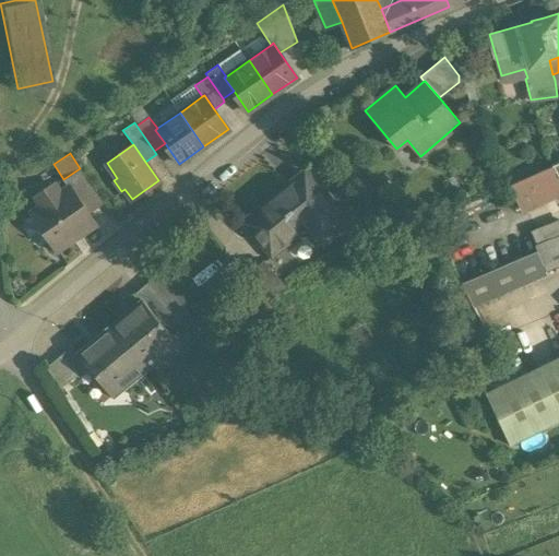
[(511,184),(516,199),(542,187),(558,180),(552,165),(511,184)]
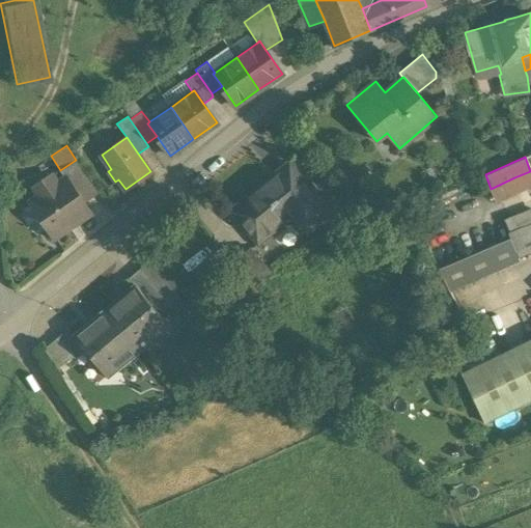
[(60,170),(65,178),(66,178),(82,201),(98,191),(76,160),(60,170)]
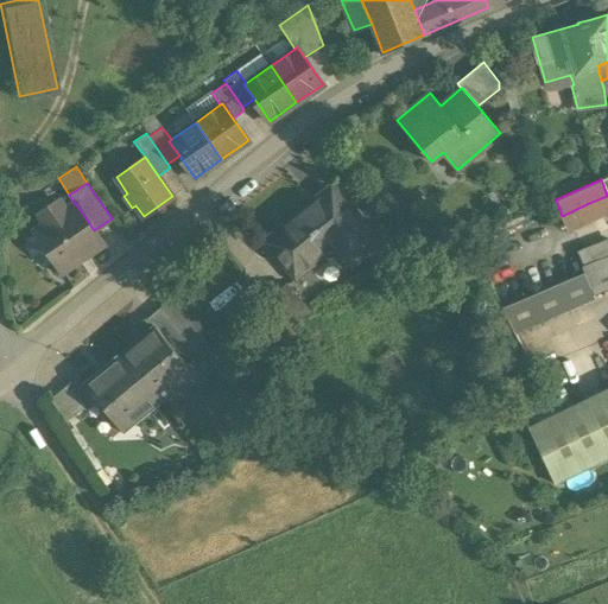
[(330,185),(264,240),(296,279),(311,265),(305,258),(335,234),(358,260),(379,243),(330,185)]
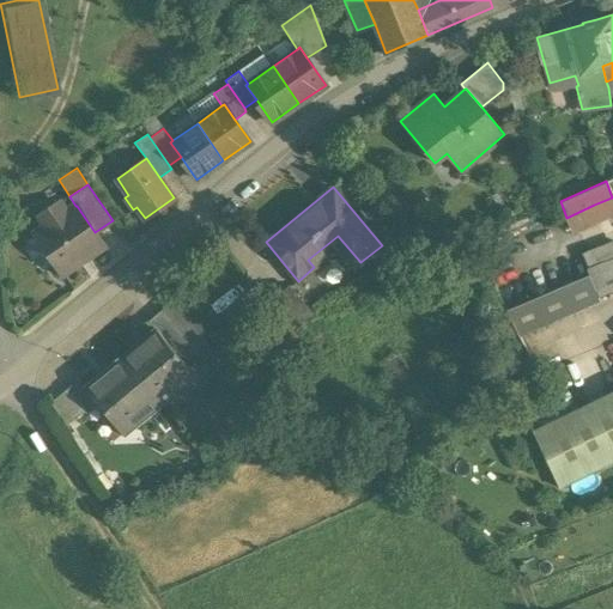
[(566,218),(582,254),(611,242),(594,205),(566,218)]
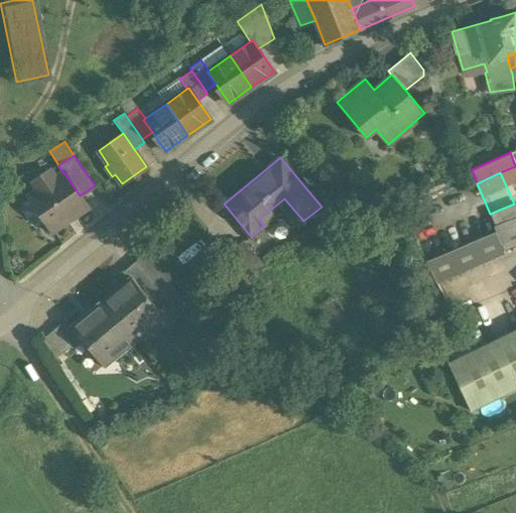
[(63,173),(29,197),(52,230),(87,206),(80,196),(65,173),(63,173)]
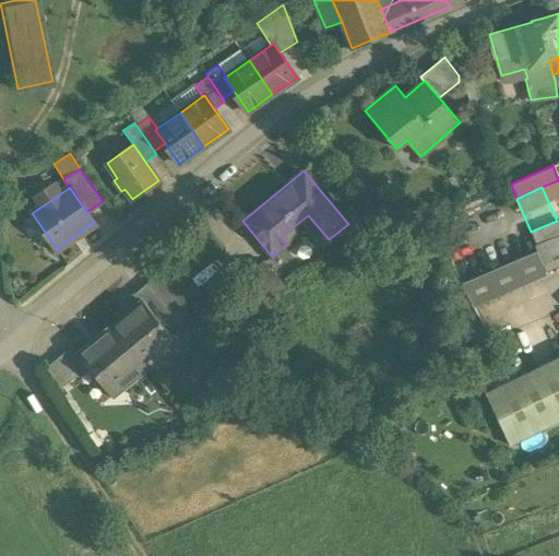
[(531,232),(537,245),(558,235),(558,226),(557,221),(531,232)]
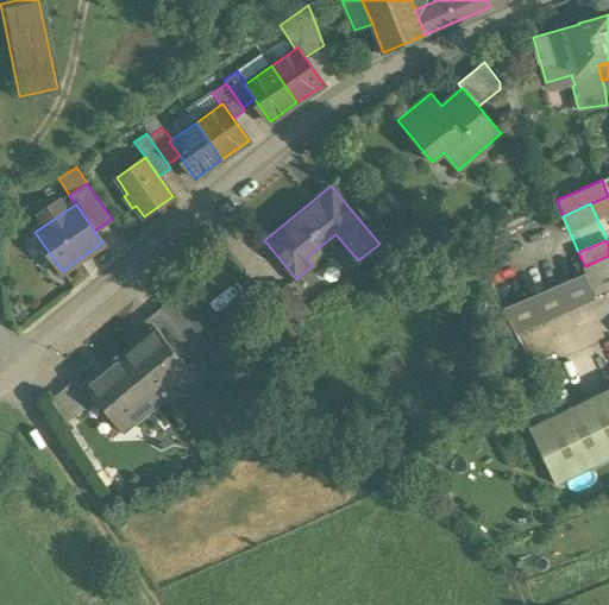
[(608,256),(585,266),(583,268),(585,273),(594,295),(608,288),(608,256)]
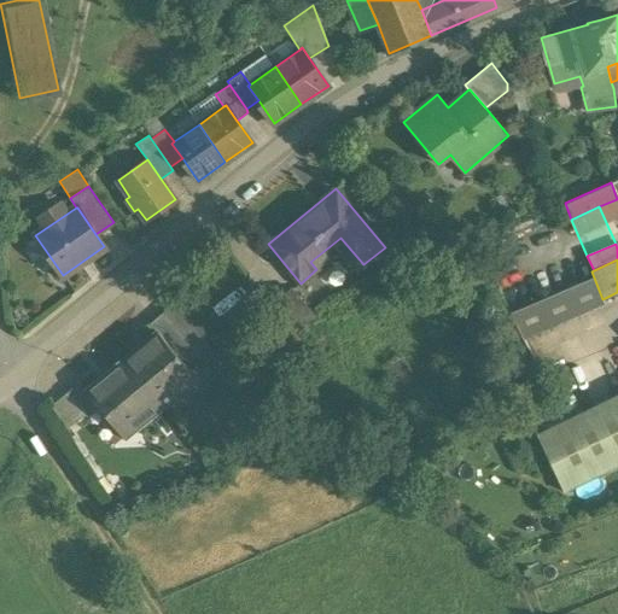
[(594,278),(509,314),(523,339),(605,304),(602,299),(594,278)]
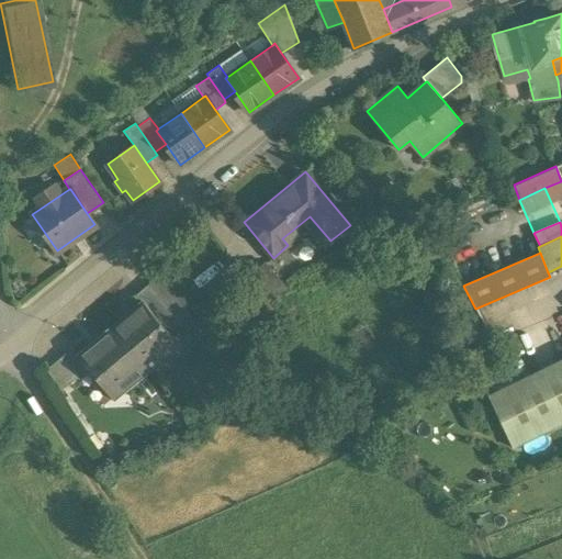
[(265,261),(243,280),(260,301),(287,288),(265,261)]
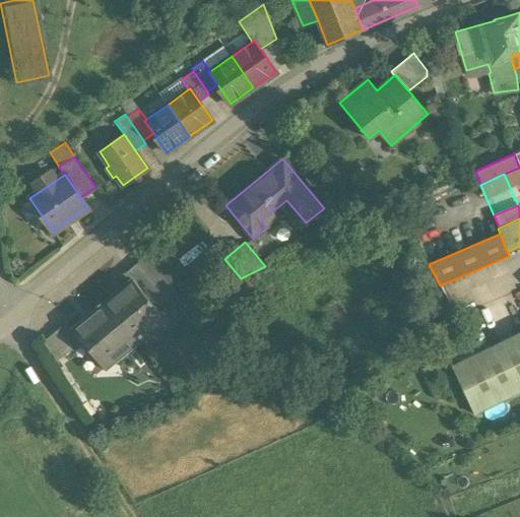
[(176,291),(148,253),(136,263),(166,300),(176,291)]
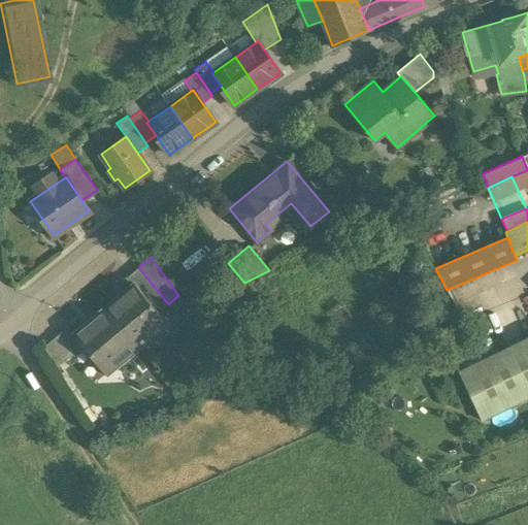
[(168,304),(138,267),(128,276),(133,284),(134,283),(158,313),(168,304)]
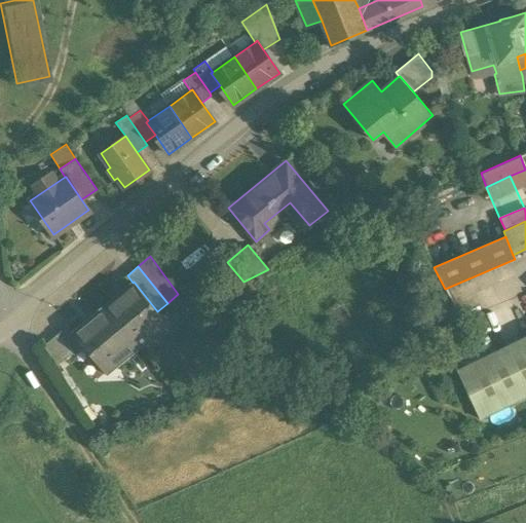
[(135,287),(120,299),(117,296),(103,307),(137,348),(156,333),(151,326),(162,316),(157,311),(134,282),(133,283),(135,287)]
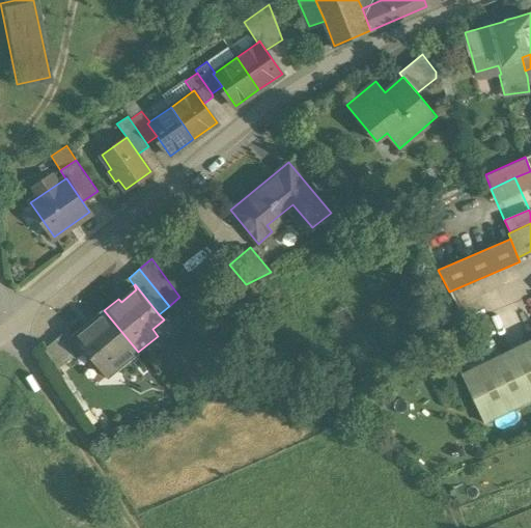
[(328,313),(337,332),(355,323),(345,304),(328,313)]
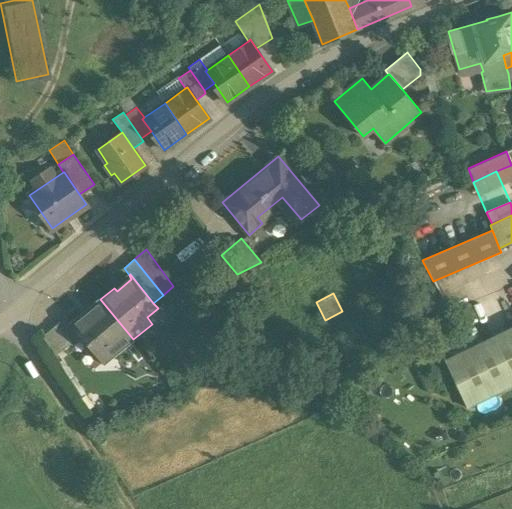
[(133,339),(100,299),(87,311),(89,314),(75,326),(72,323),(70,325),(81,337),(98,358),(103,364),(114,355),(133,339)]
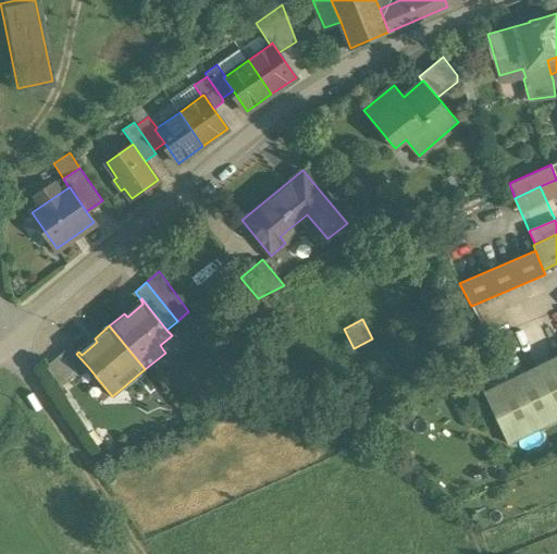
[(78,352),(72,344),(60,354),(78,376),(88,367),(76,354),(78,352)]
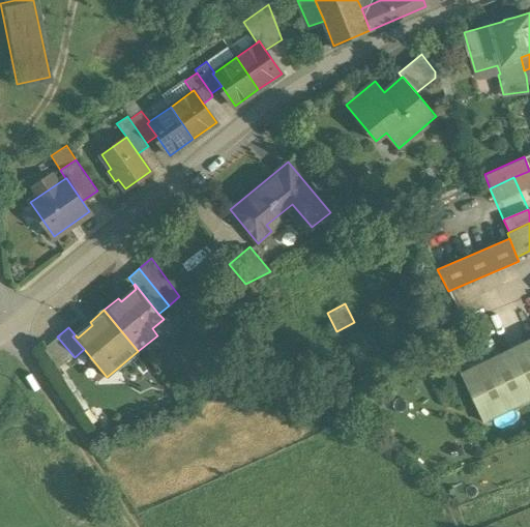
[(62,368),(75,357),(57,337),(45,347),(62,368)]
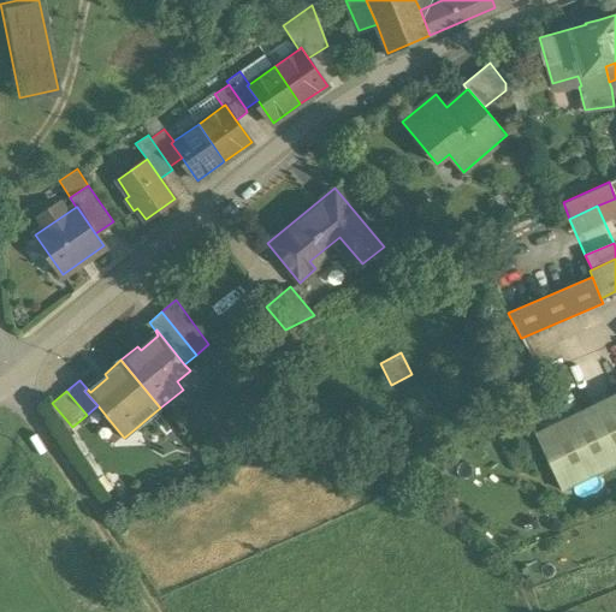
[(615,393),(535,433),(562,491),(615,463),(615,393)]
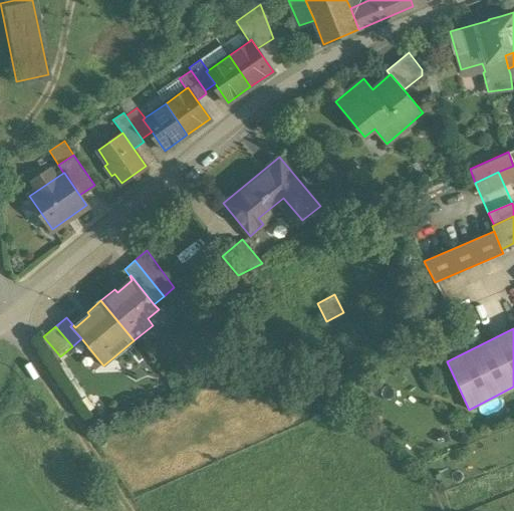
[(211,364),(215,373),(225,368),(222,360),(211,364)]
